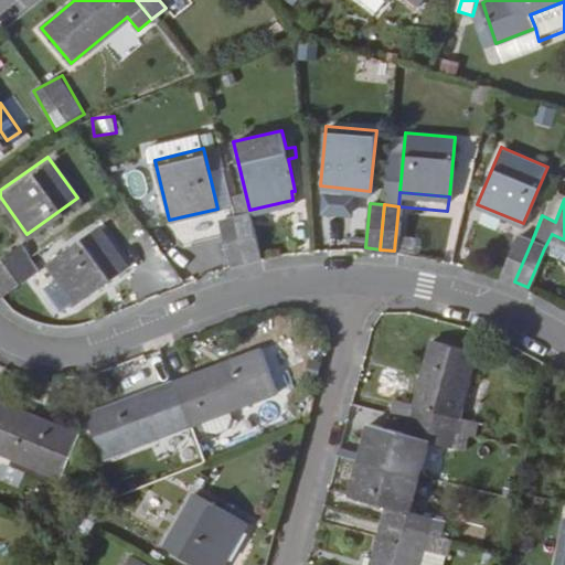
[(74,299),(125,263),(95,222),(45,257),(56,273),(74,299)]
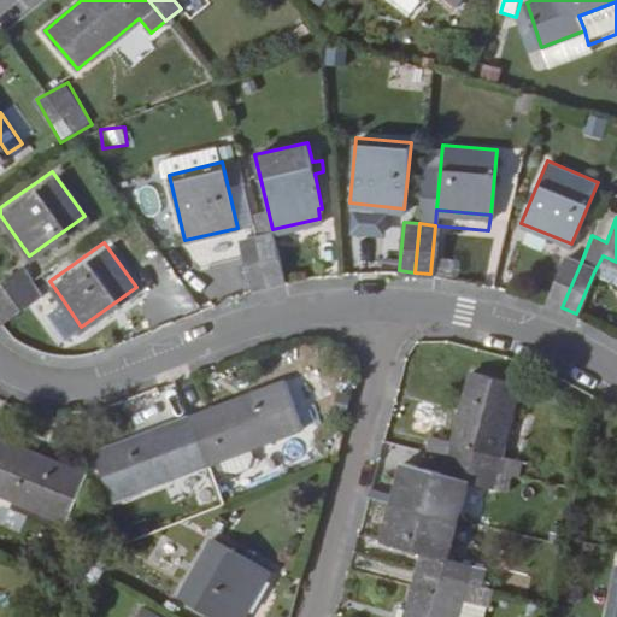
[(616,262),(603,256),(594,271),(616,281),(616,262)]
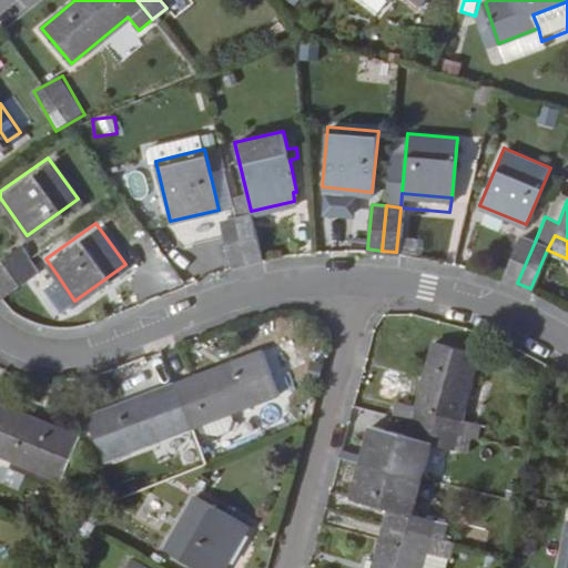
[(517,283),(535,242),(521,236),(504,277),(517,283)]
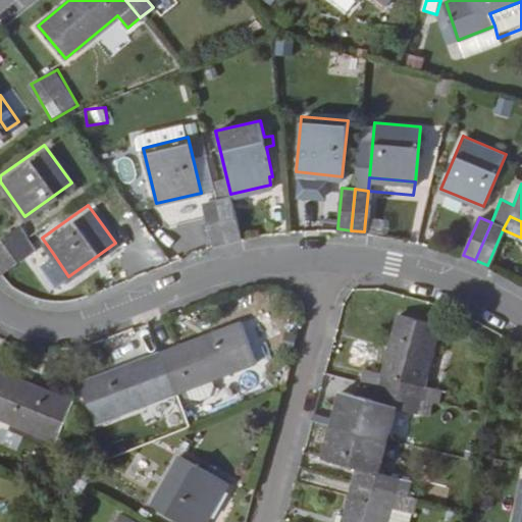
[(0,251),(24,233),(16,222),(0,233),(0,251)]
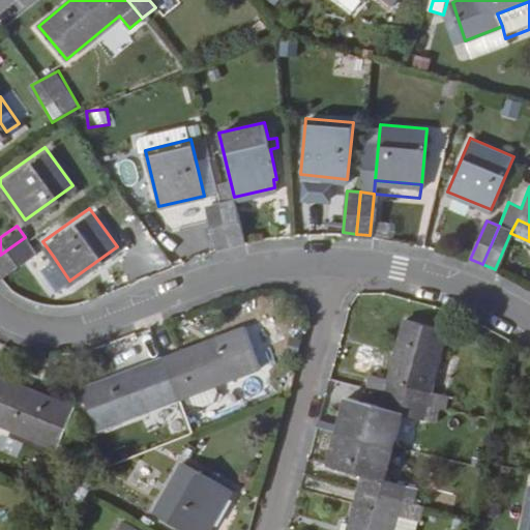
[(0,271),(33,248),(25,237),(0,255),(0,271)]
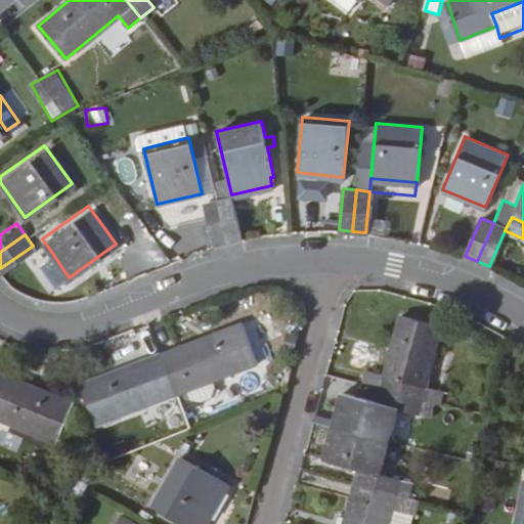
[(69,277),(52,253),(40,262),(55,285),(66,285),(72,280),(69,277)]
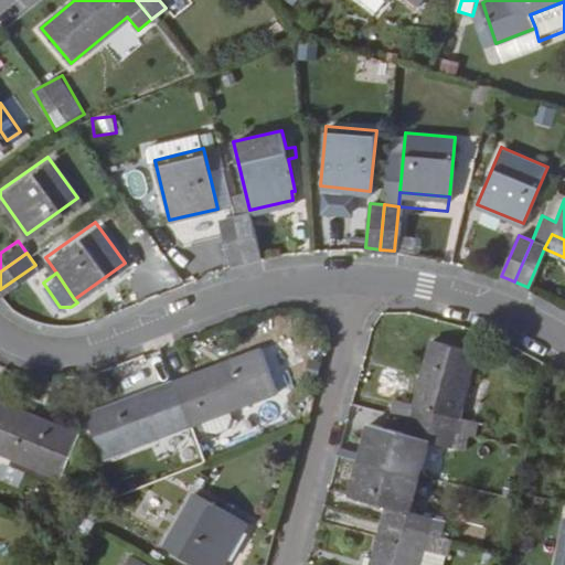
[(460,417),(477,353),(434,341),(417,404),(412,420),(470,436),(472,437),(477,422),(460,417)]
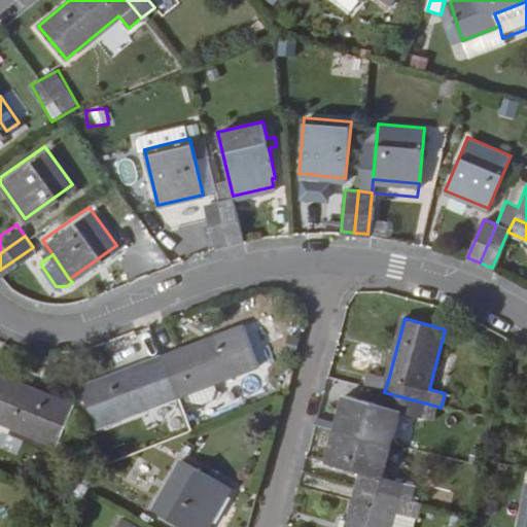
[(178,397),(258,365),(243,326),(163,358),(178,397)]
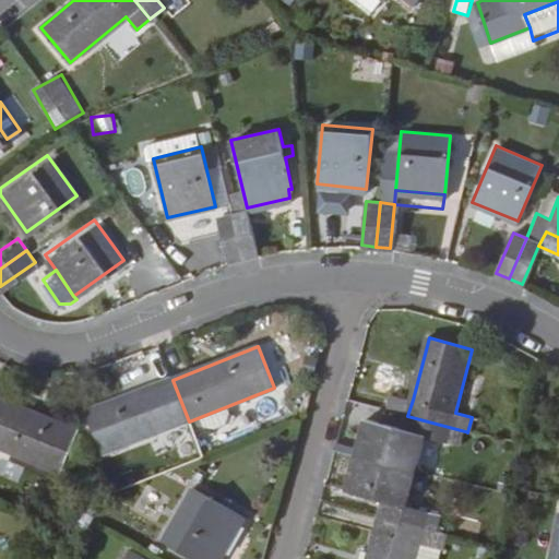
[(189,421),(173,380),(87,413),(104,455),(189,421)]
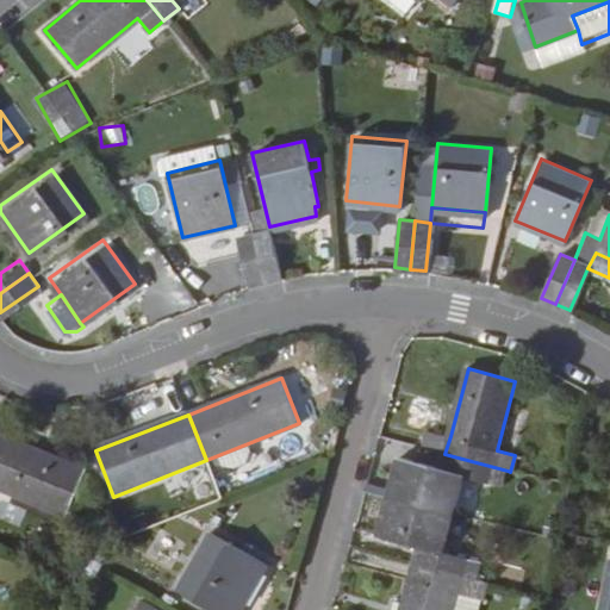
[(444,454),(450,436),(427,430),(422,448),(444,454)]
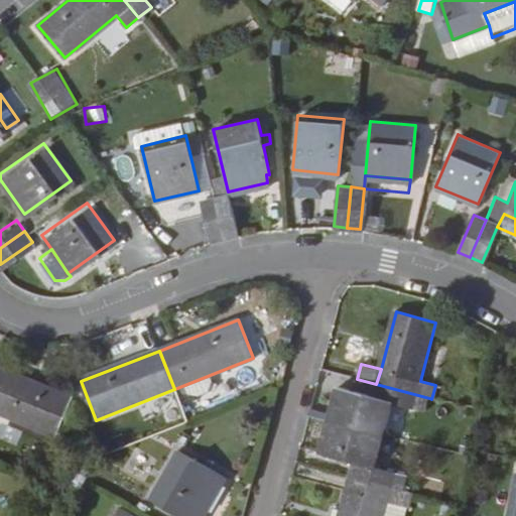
[(0,412),(54,434),(70,396),(0,367),(0,412)]
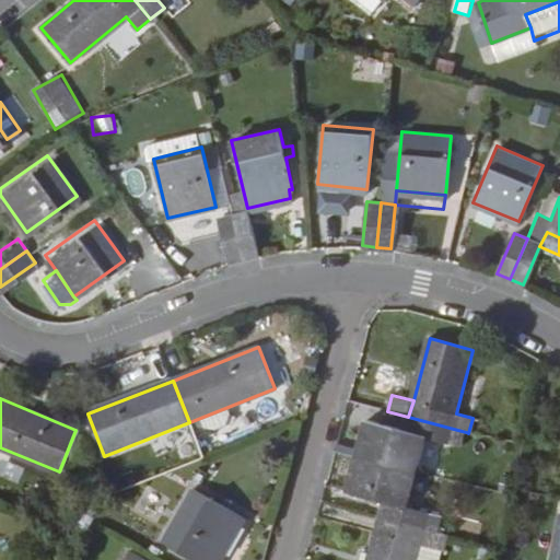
[(466,432),(408,417),(387,411),(383,426),(368,421),(357,457),(416,474),(427,438),(463,447),(466,432)]
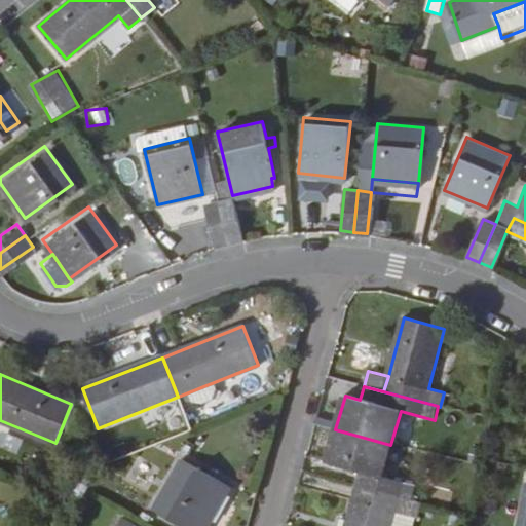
[(0,445),(16,453),(24,439),(3,428),(0,436),(0,445)]
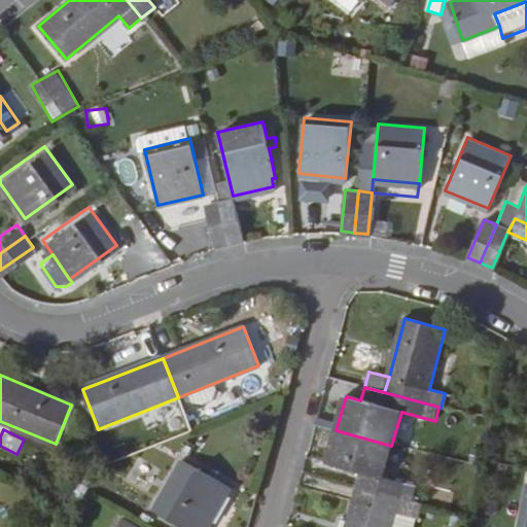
[(382,479),(391,446),(336,430),(326,463),(361,473),(357,488),(399,499),(403,484),(382,479)]
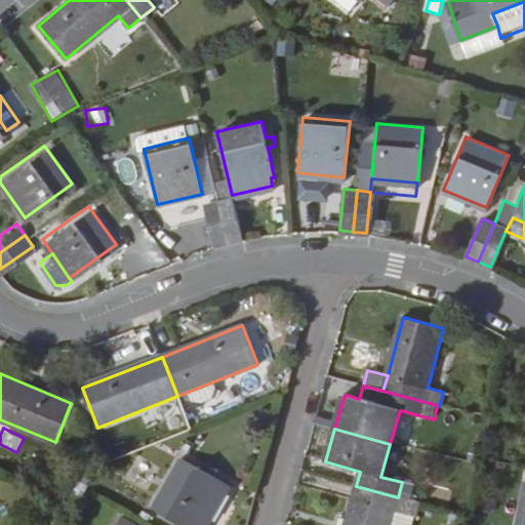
[(228,524),(243,498),(196,471),(169,516),(184,524),(228,524)]
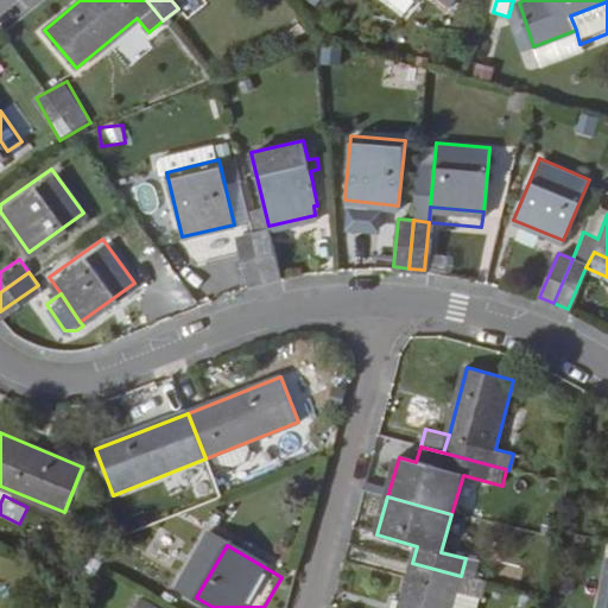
[(607,607),(607,555),(595,607),(607,607)]
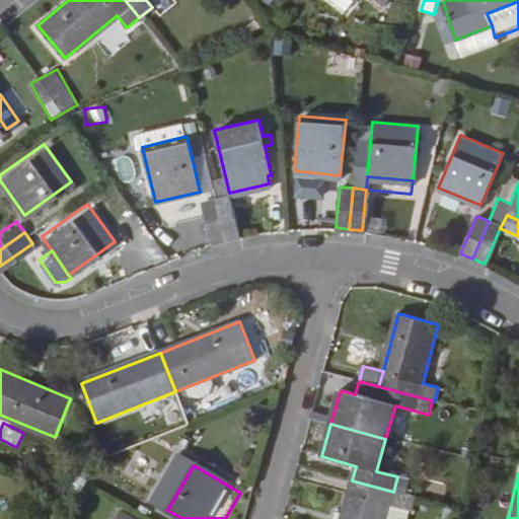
[(385,518),(393,492),(352,480),(341,518),(385,518)]
